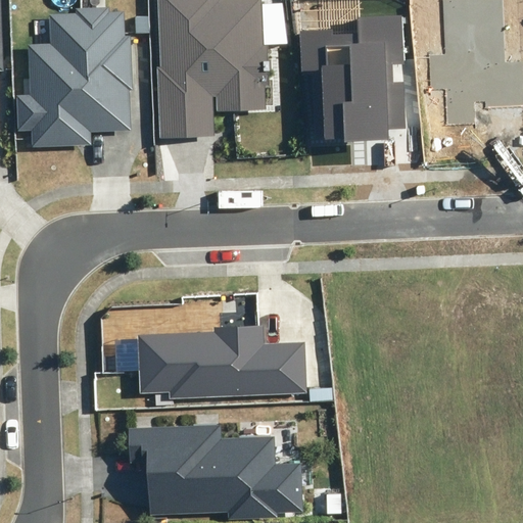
[(218,110),(267,108),(266,86),(269,86),(268,45),(263,45),(260,0),(158,0),(160,66),(157,66),(159,138),(215,136),(214,96),(217,96),(218,110)]
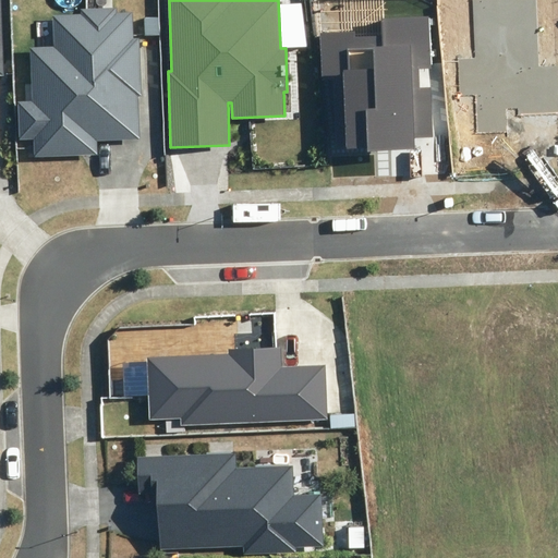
[(476,132),(507,132),(507,108),(519,108),(519,112),(557,111),(557,64),(540,65),(536,0),(471,0),(473,56),(457,57),(458,98),(475,97),(476,132)]
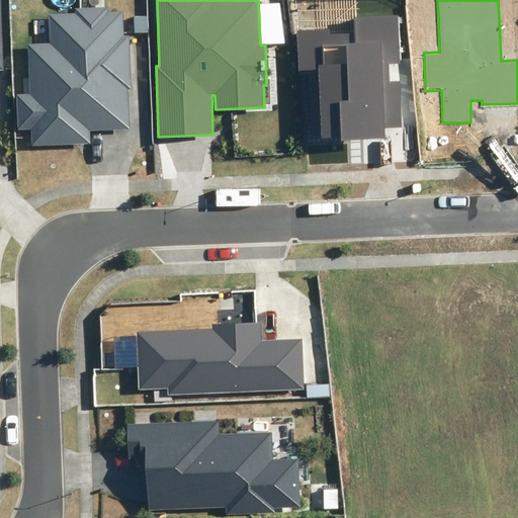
[(108,8),(85,9),(89,130),(130,128),(127,90),(132,89),(130,35),(123,36),(123,12),(108,12),(108,8)]
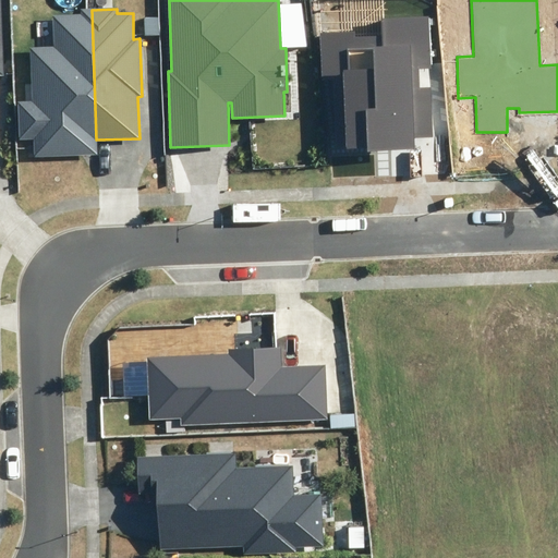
[(96,140),(92,10),(81,10),(81,13),(51,14),(52,45),(29,46),(32,101),(17,102),(20,140),(34,140),(35,156),(96,154),(96,140)]
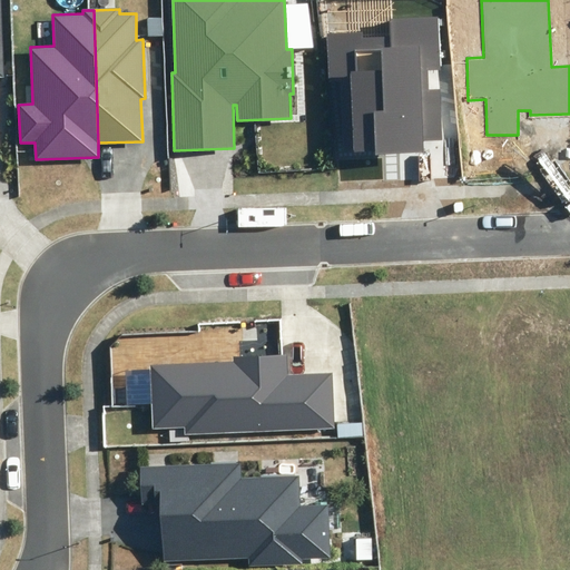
[(444,140),(436,17),(391,20),(392,36),(363,38),(364,32),(328,33),(331,75),(352,74),(356,150),(375,149),(376,154),(424,151),(424,141),(444,140)]
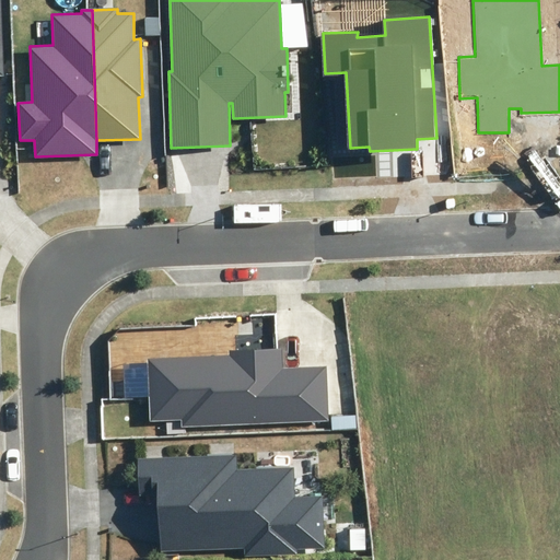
[(182,427),(328,420),(326,366),(283,369),(282,349),(230,351),(230,356),(147,359),(150,421),(182,420),(182,427)]
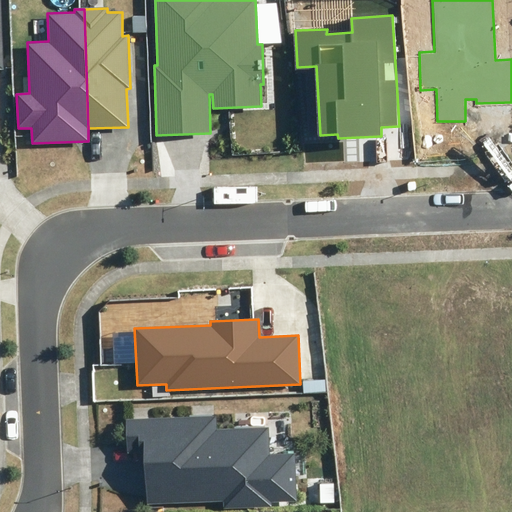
[(272,503),(297,502),(295,454),(268,455),(267,429),(214,431),(213,418),(129,421),(130,450),(145,449),(148,505),(222,502),(222,509),(272,507),(272,503)]
